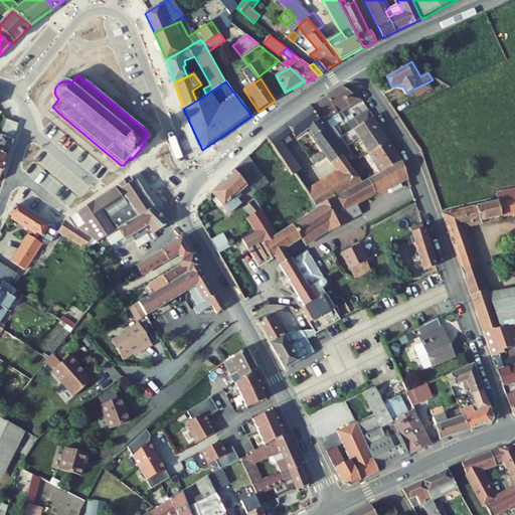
[(427,82),(413,90),(417,97),(431,89),(427,82)]
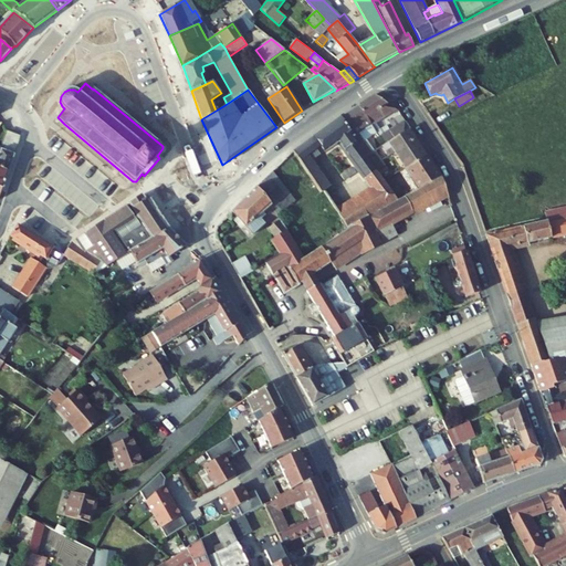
[(359,105),(371,125),(374,129),(378,137),(389,130),(390,129),(387,125),(380,129),(376,123),(397,109),(375,95),(359,105)]
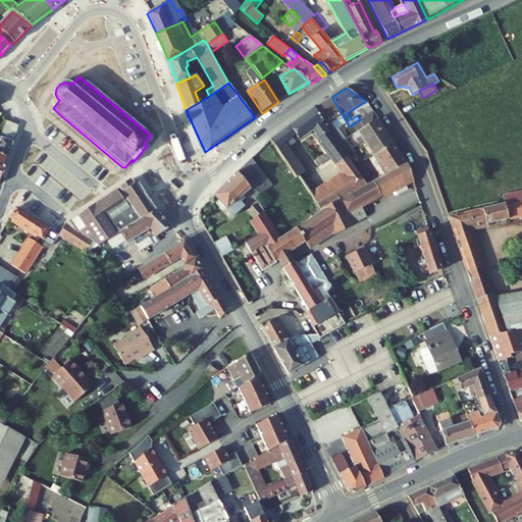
[(331,97),(314,107),(338,144),(345,140),(343,138),(342,139),(333,126),(330,122),(343,115),(331,97)]
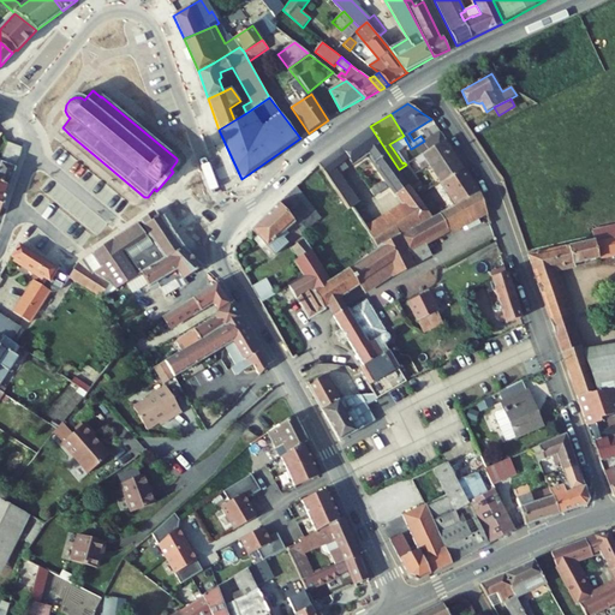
[(427,139),(440,131),(436,125),(423,133),(427,139)]
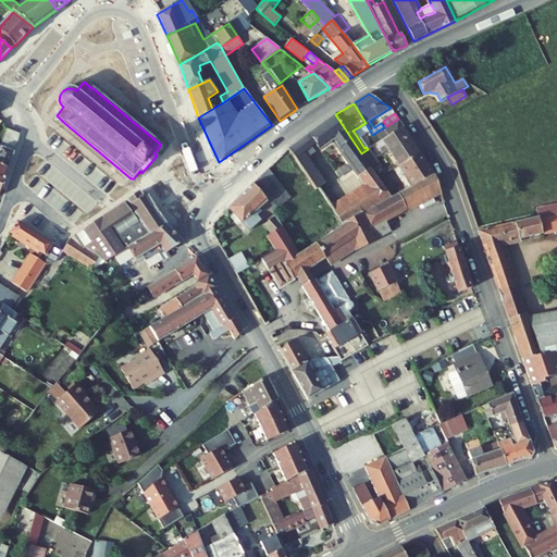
[(362,213),(363,214),(392,198),(373,171),(367,162),(361,153),(335,114),(308,134),(319,150),(321,149),(333,139),(366,183),(339,201),(327,183),(299,141),(288,149),(305,174),(316,189),(316,190),(319,188),(326,201),(342,225),(346,222),(362,213)]
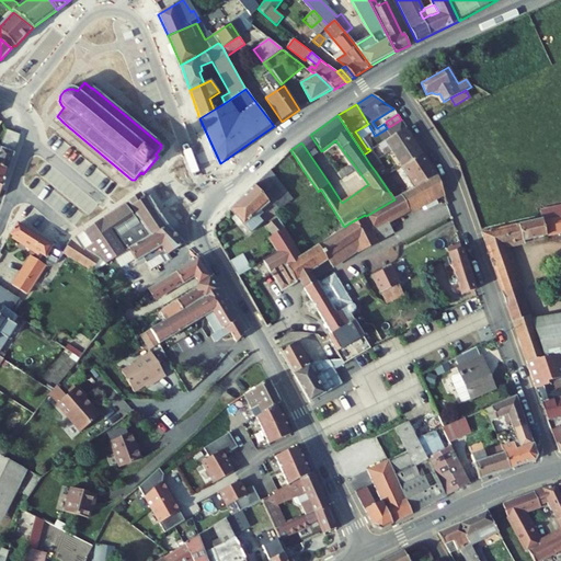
[(401,119),(389,127),(387,128),(386,129),(390,137),(407,127),(401,119)]
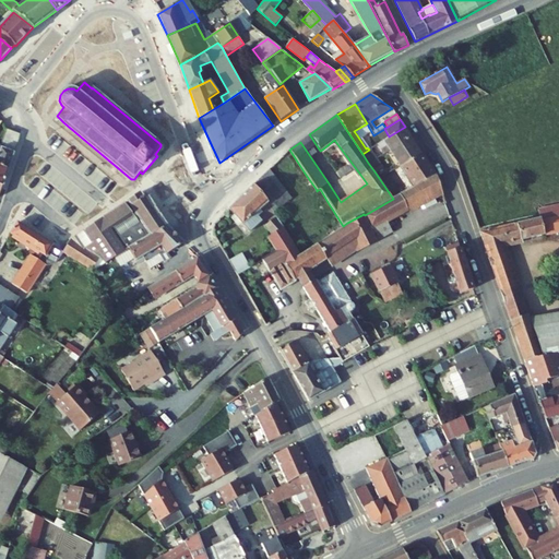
[(354,131),(357,135),(369,128),(367,123),(354,131)]
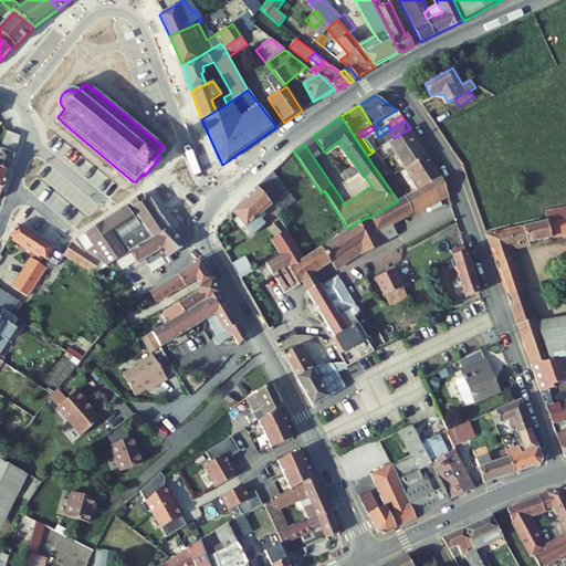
[(388,156),(417,138),(410,128),(394,138),(388,142),(391,147),(385,150),(388,156)]
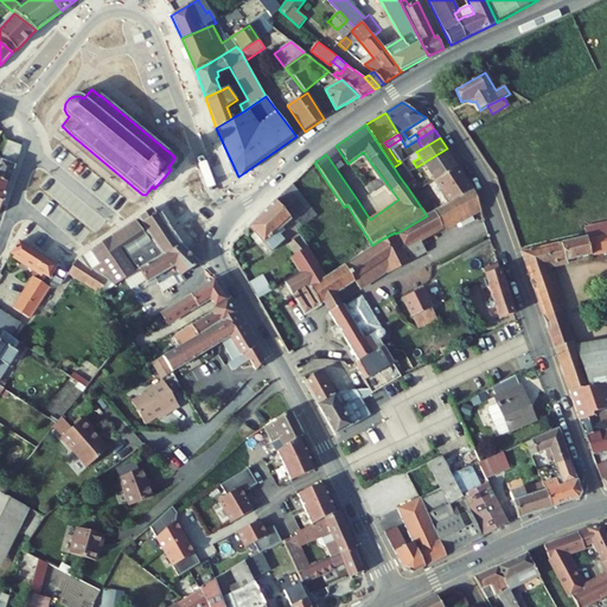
[(0,180),(10,184),(23,146),(8,140),(1,157),(0,155),(0,180)]
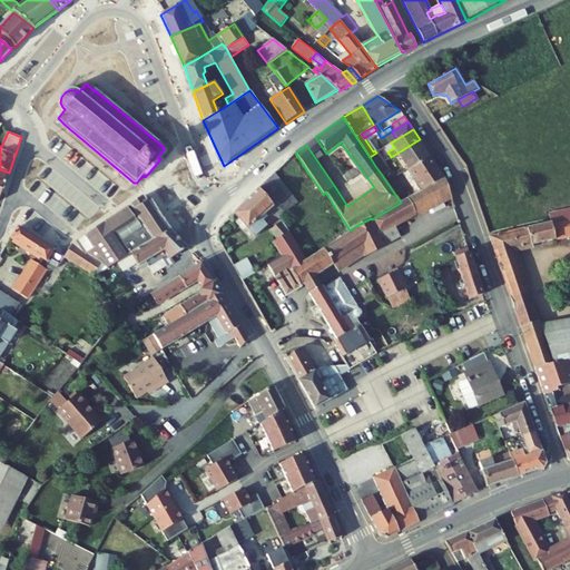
[(343,176),(344,176),(328,153),(326,154),(315,137),(306,145),(335,187),(346,180),(343,176)]
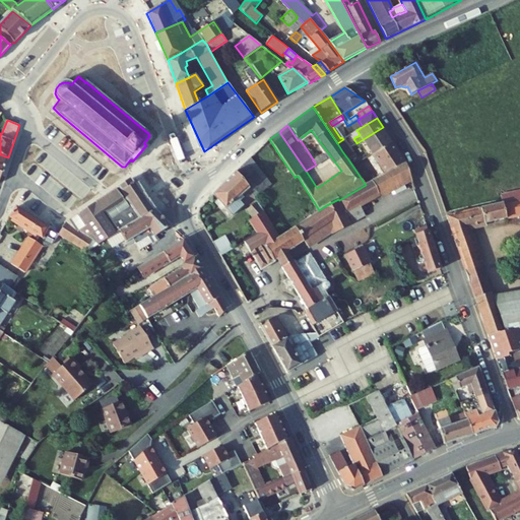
[(368,147),(389,135),(383,127),(356,143),(359,146),(362,151),(368,147)]
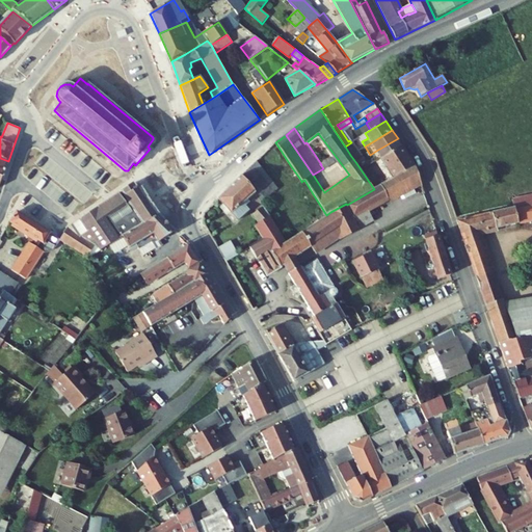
[(416,165),(398,138),(376,151),(395,178),(416,165)]
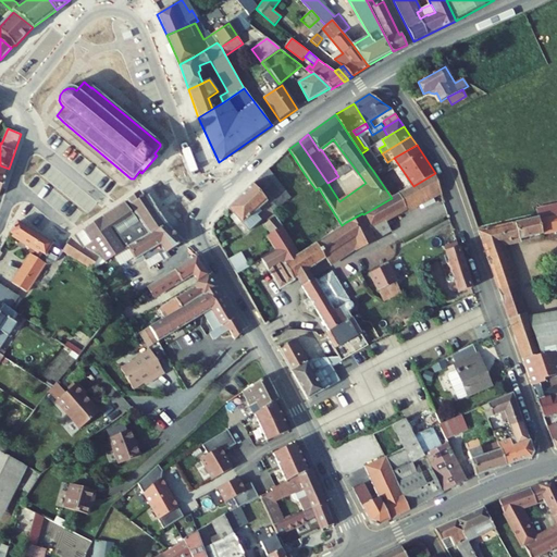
[(368,149),(361,153),(367,162),(376,157),(370,148),(368,149)]
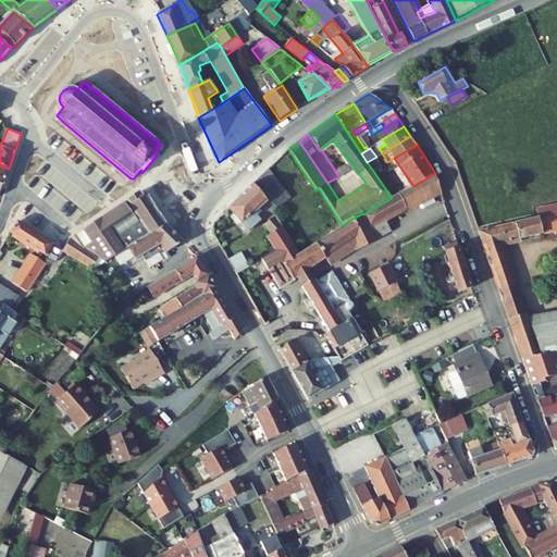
[(373,171),(382,165),(379,161),(376,157),(367,162),(373,171)]
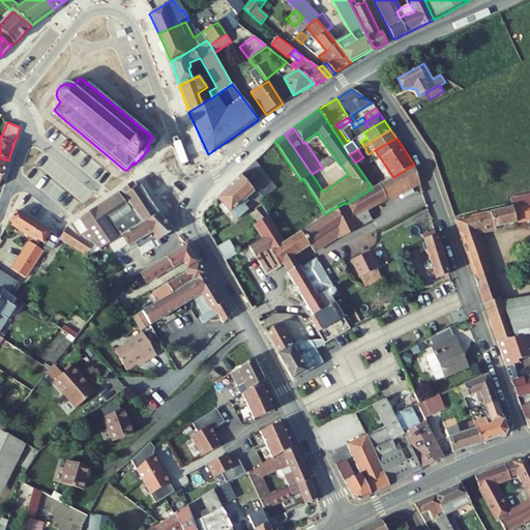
[(363,157),(369,154),(365,149),(360,153),(363,157)]
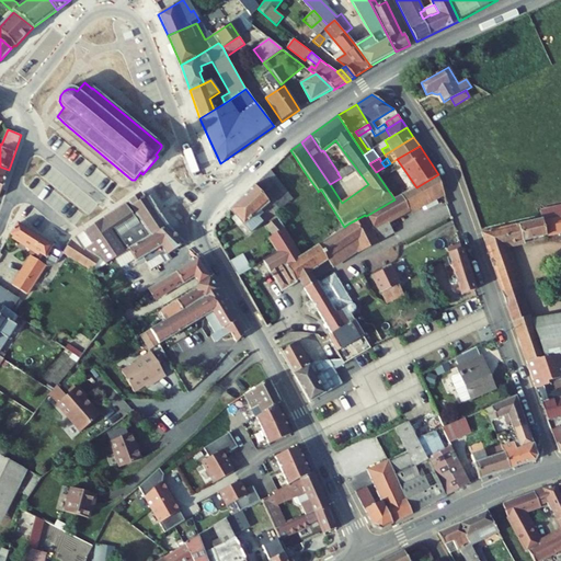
[(339,173),(338,173),(341,178),(342,180),(354,172),(350,165),(339,173)]
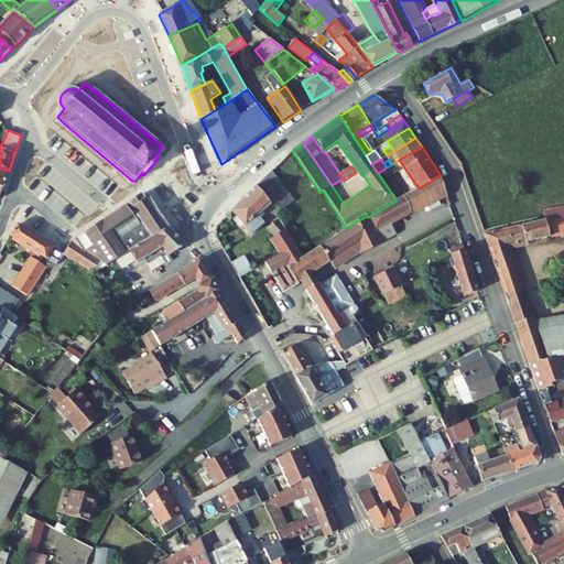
[(271,171),(256,186),(270,205),(275,214),(285,207),(294,201),(271,171)]
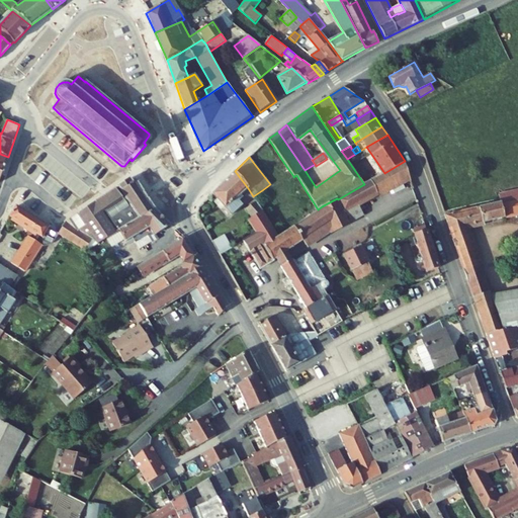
[(309,252),(293,261),(287,251),(301,242),(326,226),(331,233),(350,224),(345,212),(358,205),(410,177),(405,161),(384,173),(364,184),(338,199),(337,198),(322,206),(318,209),(278,236),(263,211),(253,218),(249,221),(256,233),(243,240),(260,269),(273,261),(273,260),(276,258),(287,277),(285,278),(284,281),(288,288),(290,288),(293,286),(307,308),(301,311),(315,332),(317,337),(342,322),(323,290),(325,289),(327,287),(328,285),(327,283),(326,281),(324,280),(325,280),(309,252)]
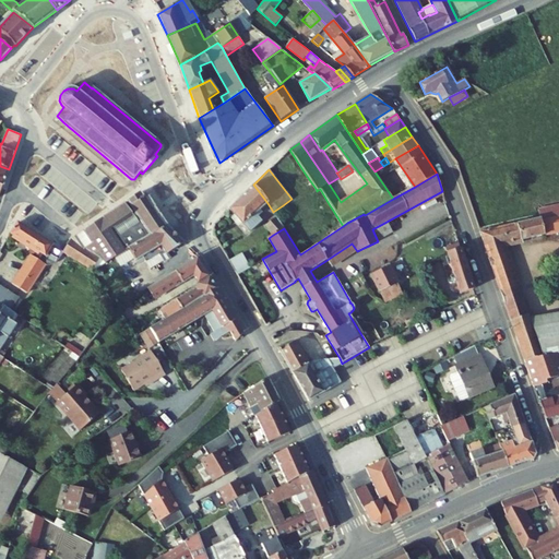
[(312,193),(317,190),(306,175),(302,178),(312,193)]
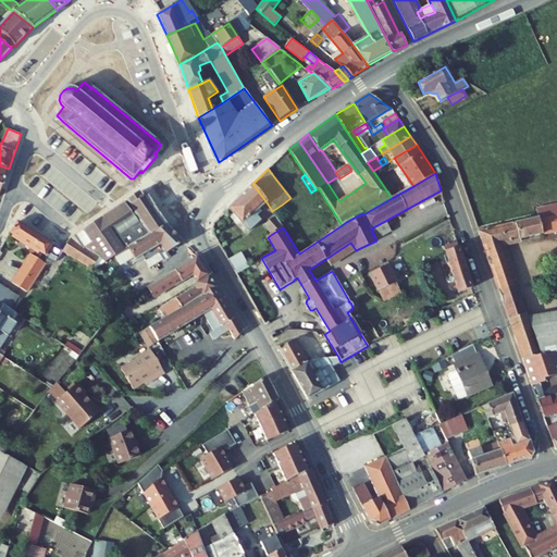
[(248,232),(272,211),(267,202),(252,184),(229,209),(242,224),(248,232)]
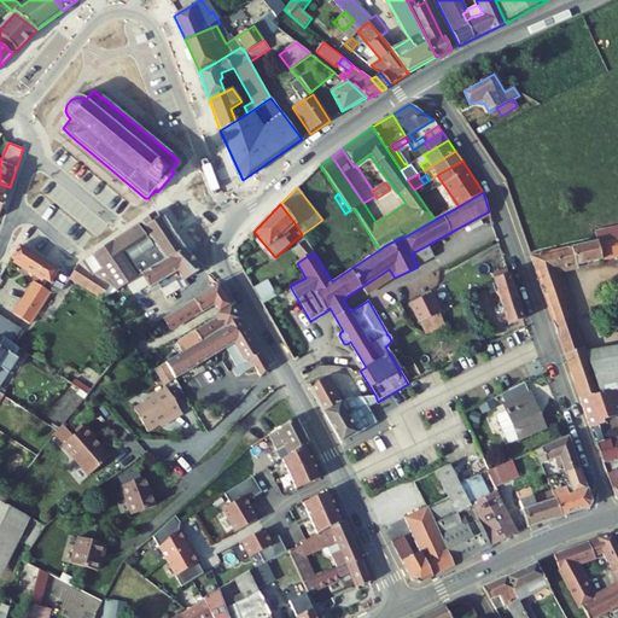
[(355,228),(362,223),(354,209),(350,211),(350,210),(345,214),(355,228)]
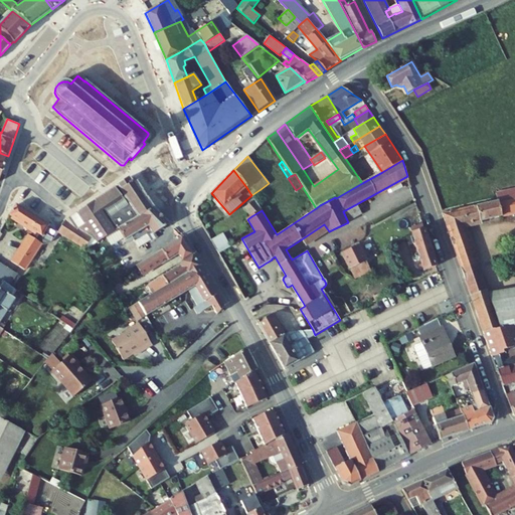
[(106,237),(114,232),(154,208),(135,180),(132,182),(129,177),(76,213),(84,226),(78,230),(64,221),(57,232),(83,249),(93,236),(97,243),(106,237)]
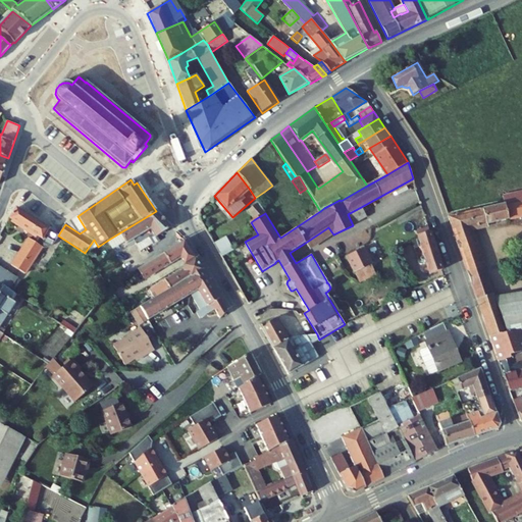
[(505,204),(521,200),(521,191),(503,196),(505,204)]
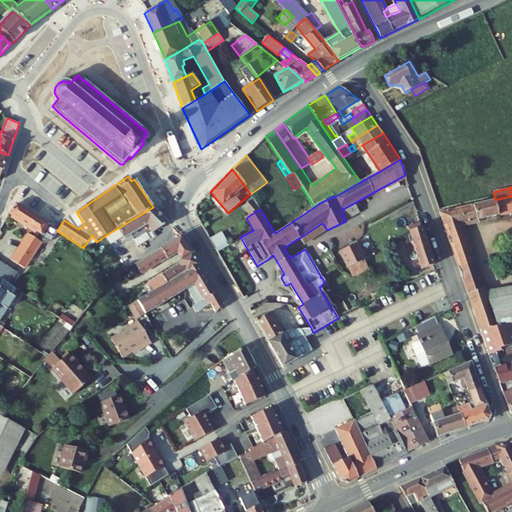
[(255,201),(263,194),(259,188),(250,194),(253,198),(255,201)]
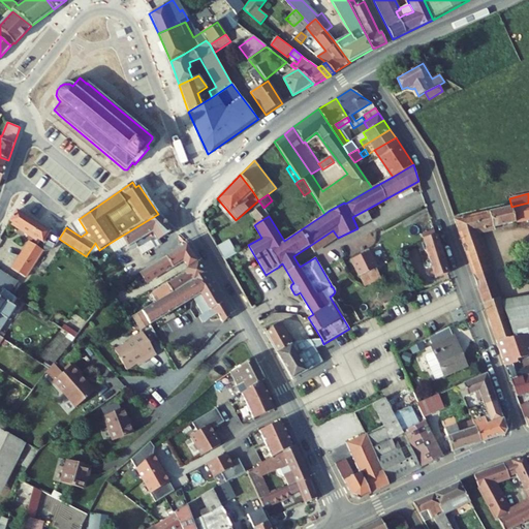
[(498,298),(475,231),(528,219),(528,203),(511,207),(455,219),(484,304),(496,341),(515,337),(502,300),(501,297),(498,298)]
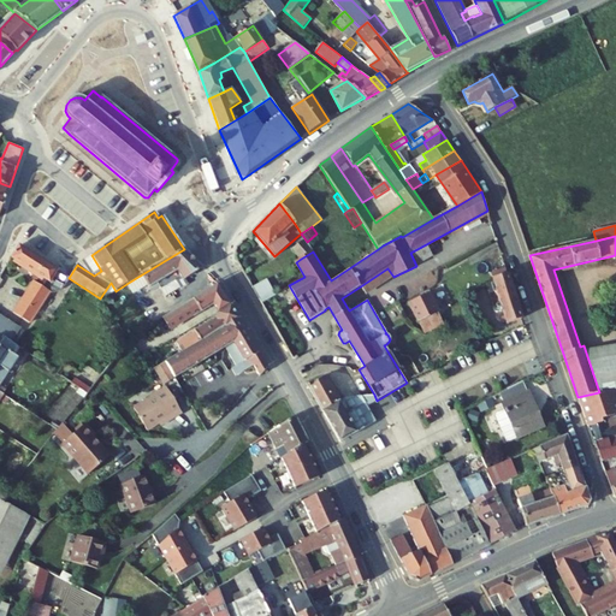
[(301,259),(313,252),(307,242),(304,238),(291,250),(301,259)]
